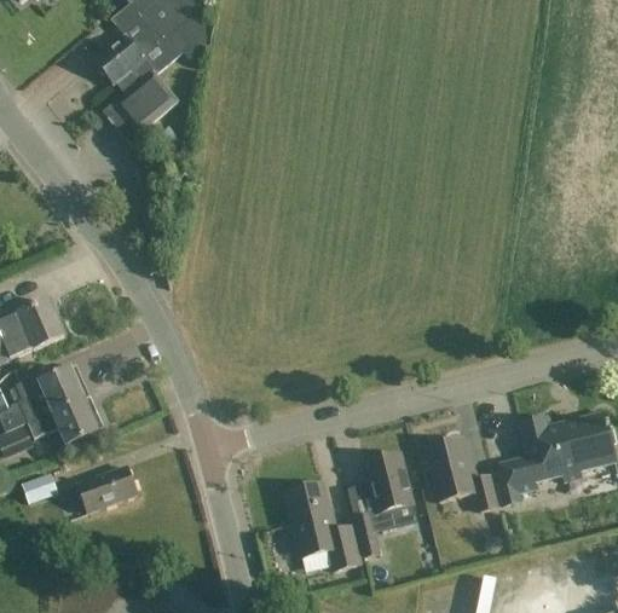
[(116,82),(126,93),(114,104),(137,133),(178,99),(157,73),(183,52),(188,58),(204,55),(204,7),(198,0),(128,0),(130,1),(110,18),(123,34),(94,58),(115,84),(116,82)]
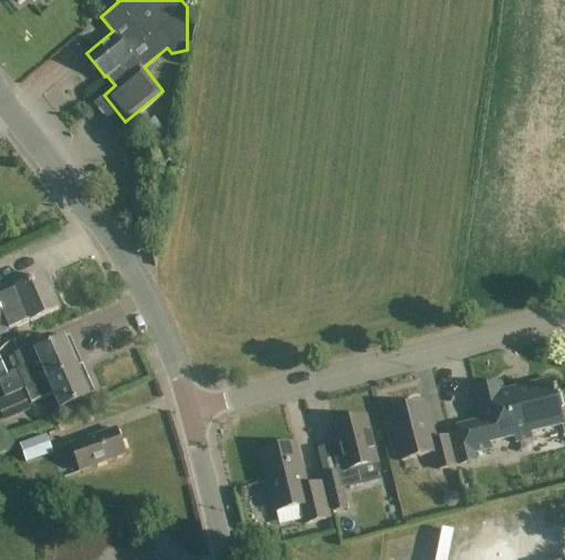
[(0,331),(60,305),(45,273),(0,293),(0,331)]
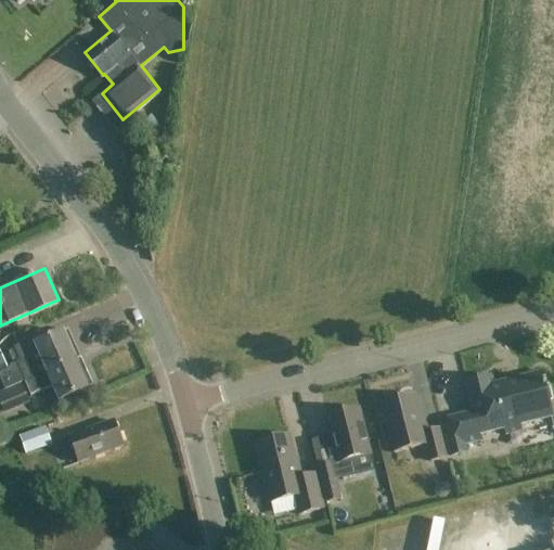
[(47,369),(80,354),(68,325),(63,329),(63,328),(38,339),(36,334),(13,343),(20,357),(16,358),(25,378),(24,379),(47,370),(47,369)]
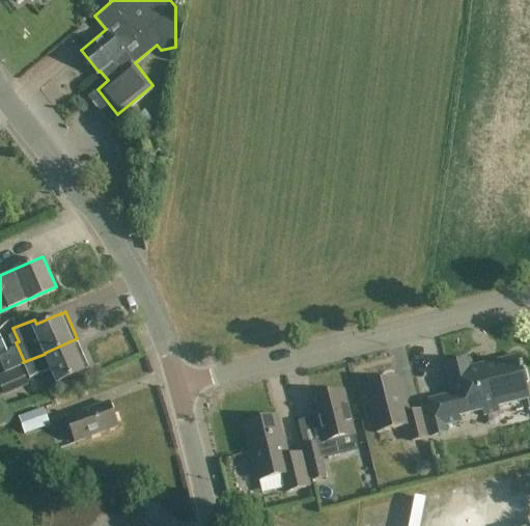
[(89,366),(77,338),(45,353),(45,354),(23,362),(29,375),(50,365),(57,381),(84,368),(89,366)]
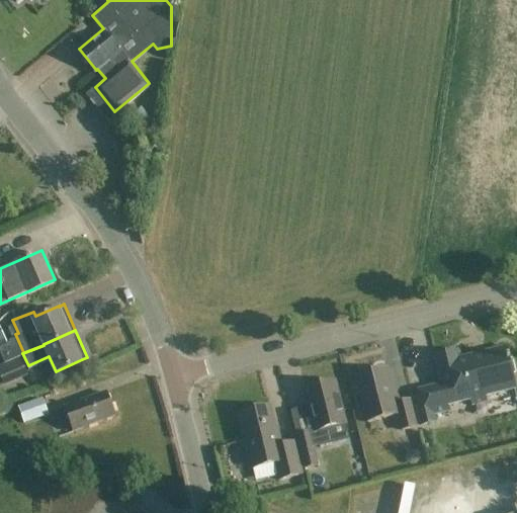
[(514,386),(504,345),(457,356),(455,348),(434,354),(440,381),(412,389),(420,421),(435,417),(433,411),(448,407),(446,402),(470,396),(471,401),(486,398),(485,393),(514,386)]
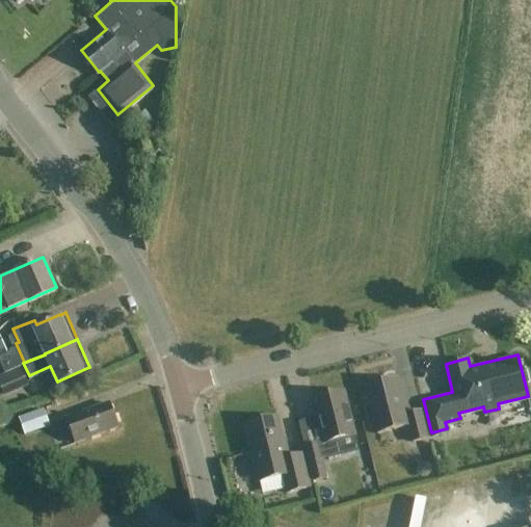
[(426,435),(420,407),(405,411),(397,375),(366,383),(377,429),(408,422),(412,438),(426,435)]
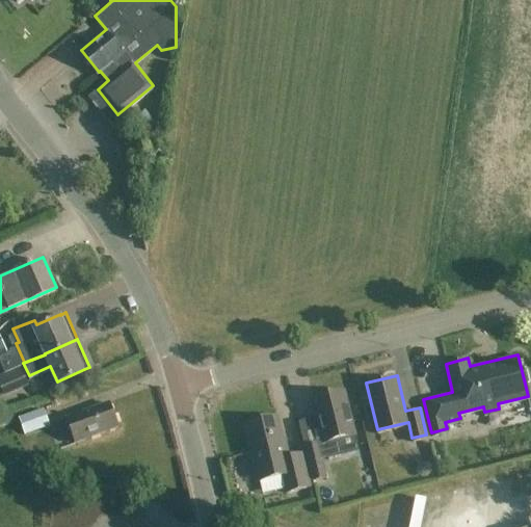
[(337,438),(354,433),(343,390),(313,397),(323,440),(304,445),(313,477),(326,474),(322,458),(341,454),(337,438)]
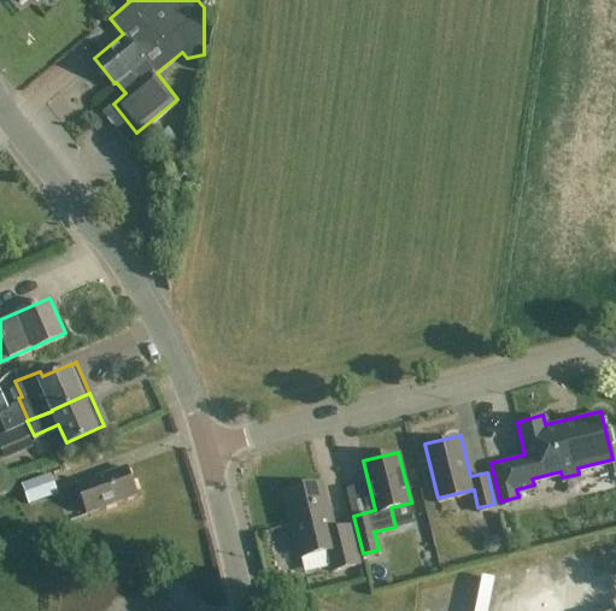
[(87,510),(138,492),(127,463),(76,481),(87,510)]
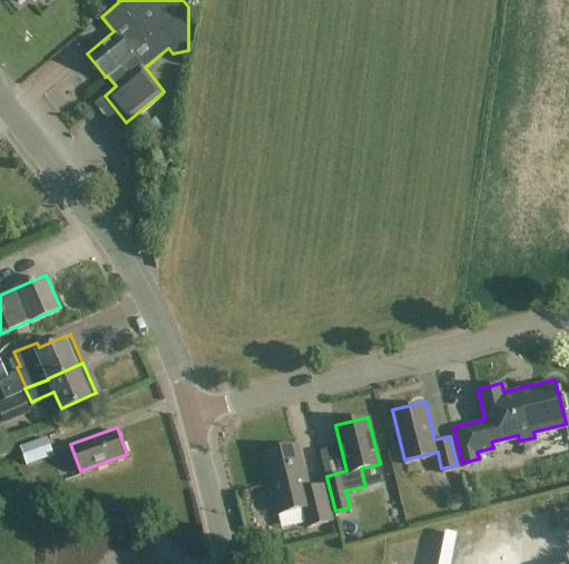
[(45,433),(19,443),(26,462),(52,452),(45,433)]
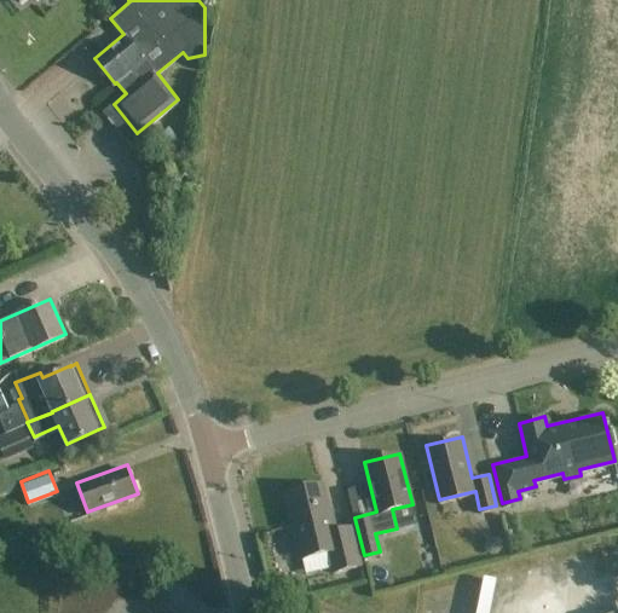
[(359,564),(350,525),(333,528),(322,481),(284,490),(293,522),(289,524),(298,557),(327,550),(331,571),(359,564)]
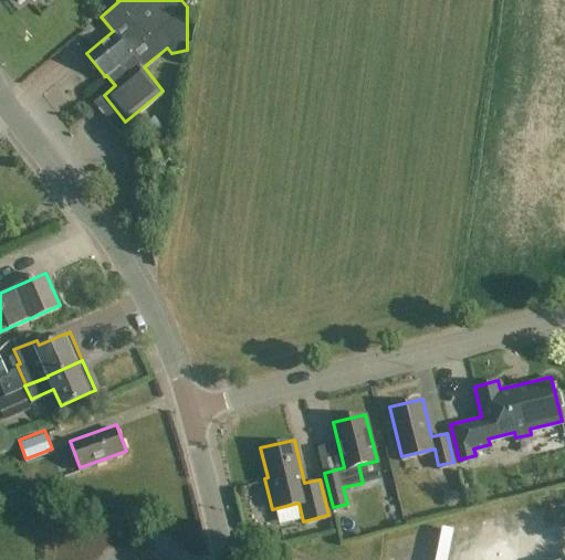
[(564,559),(564,550),(546,559),(564,559)]
